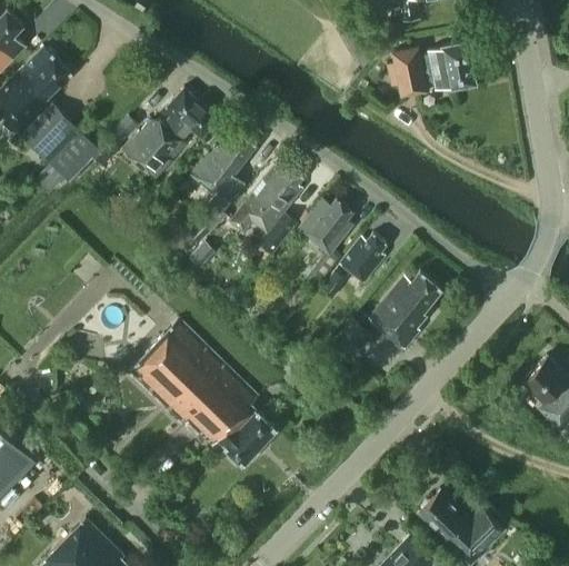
[(399,0),(402,22),(419,20),(416,0),(399,0)]
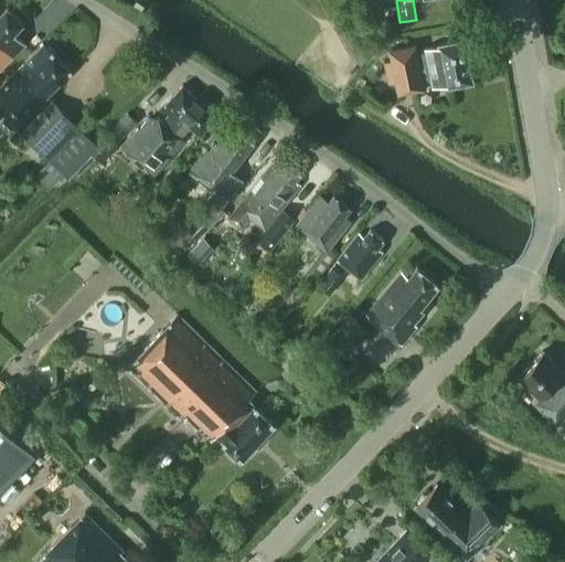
[(0,71),(24,46),(12,34),(22,25),(14,18),(7,9),(0,14),(0,71)]
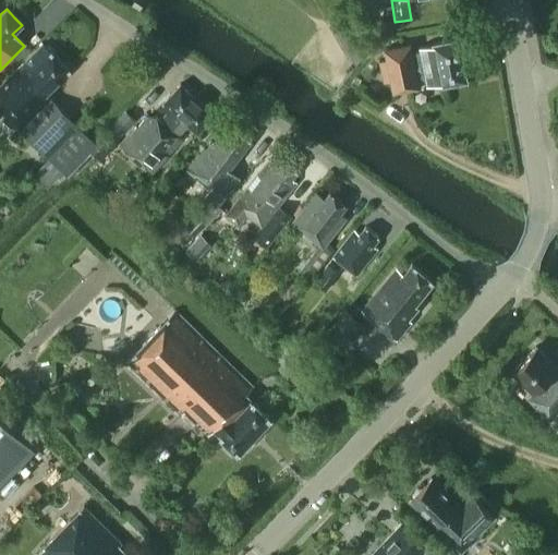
[(391,23),(371,25),(373,39),(392,36),(391,23)]
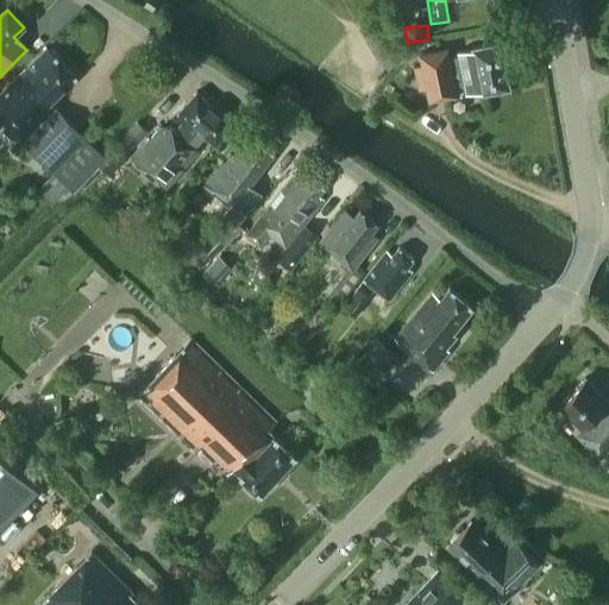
[(458,55),(458,60),(449,61),(447,51),(419,57),(428,104),(457,99),(454,88),(464,87),(466,96),(481,94),(481,95),(508,89),(500,45),(472,50),(472,52),(458,55)]
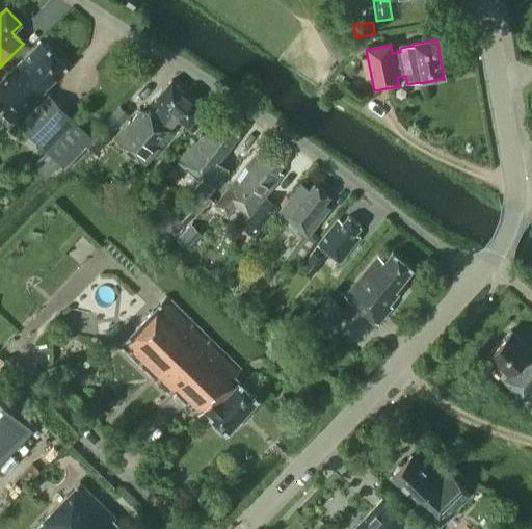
[(22,63),(0,85),(0,107),(30,137),(31,135),(60,165),(64,169),(92,141),(88,137),(60,107),(44,90),(65,69),(41,44),(22,63)]
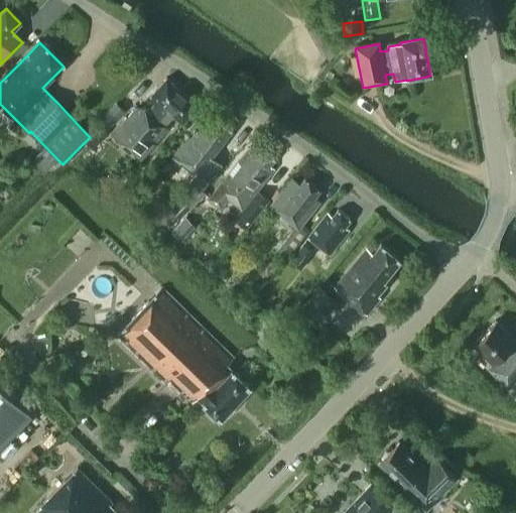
[(173,117),(181,125),(198,108),(166,80),(145,102),(152,108),(147,113),(144,110),(135,110),(126,121),(125,120),(110,136),(139,162),(167,131),(164,127),(173,117)]
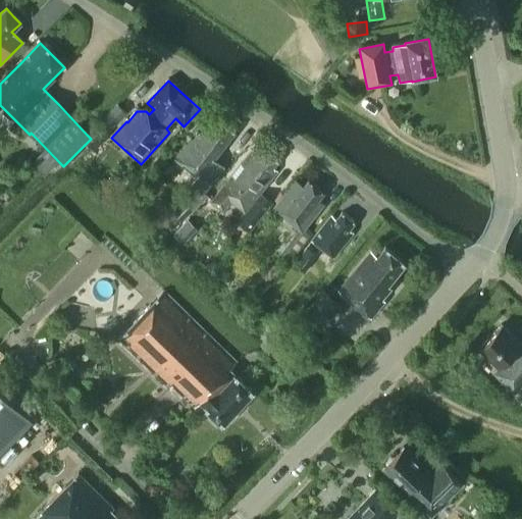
[(118,106),(98,125),(107,136),(127,116),(118,106)]
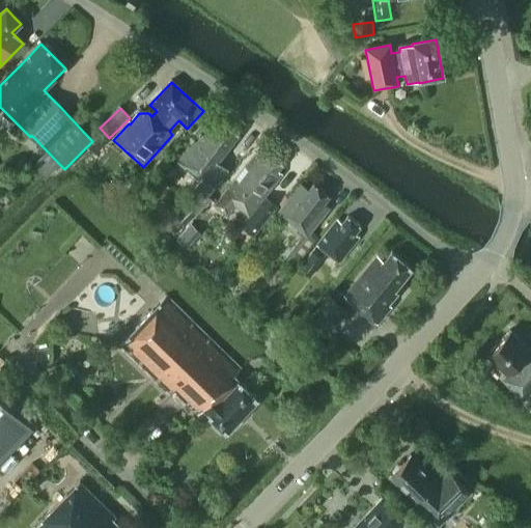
[(228,171),(217,163),(239,135),(214,115),(208,115),(195,134),(199,137),(177,164),(199,182),(194,188),(203,195),(207,197),(228,171)]
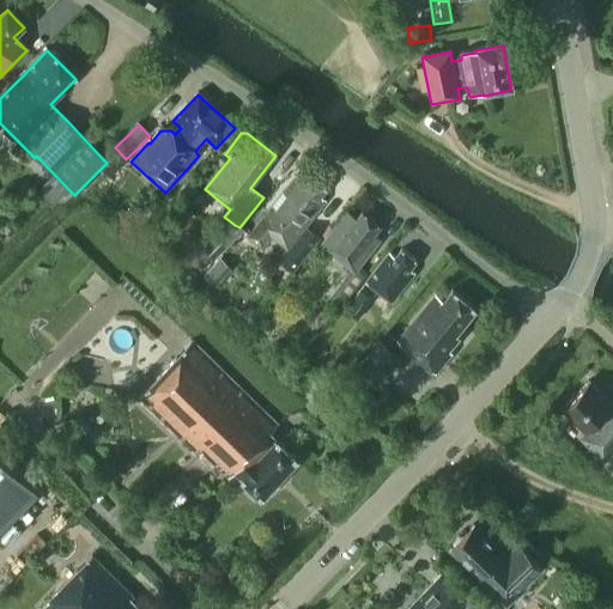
[(326,192),(308,176),(302,183),(296,178),(248,238),(261,249),(271,238),(287,251),(326,203),(320,199),(326,192)]
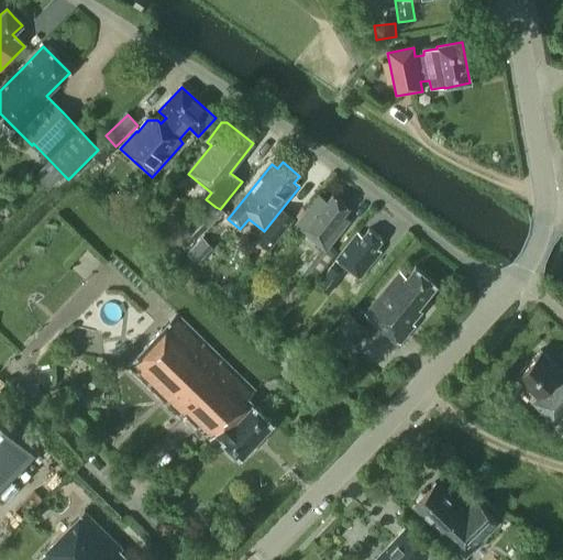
[(324,252),(349,222),(342,217),(349,210),(332,197),(323,207),(319,202),(297,230),(324,252)]
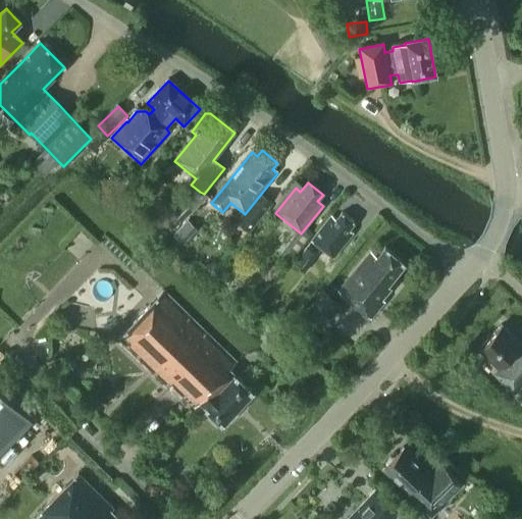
[(200,192),(187,204),(194,211),(208,198),(204,194),(200,192)]
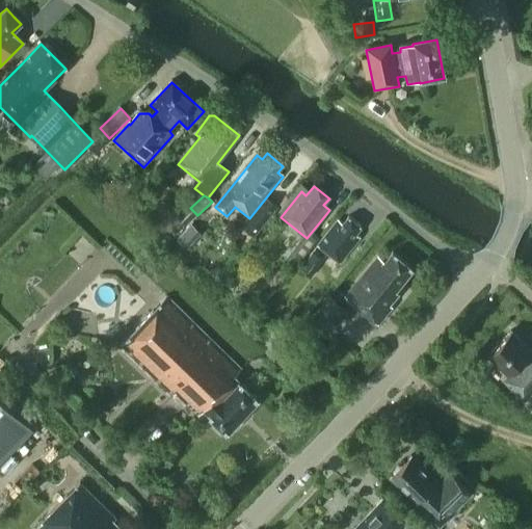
[(280,210),(267,199),(242,228),(256,238),(280,210)]
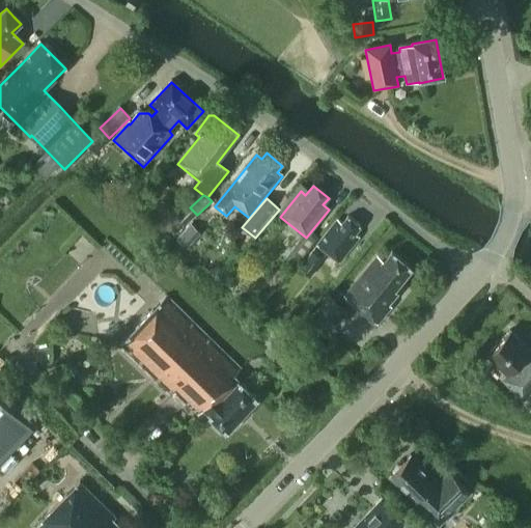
[(188,205),(176,218),(186,227),(198,216),(197,215),(190,207),(188,205)]
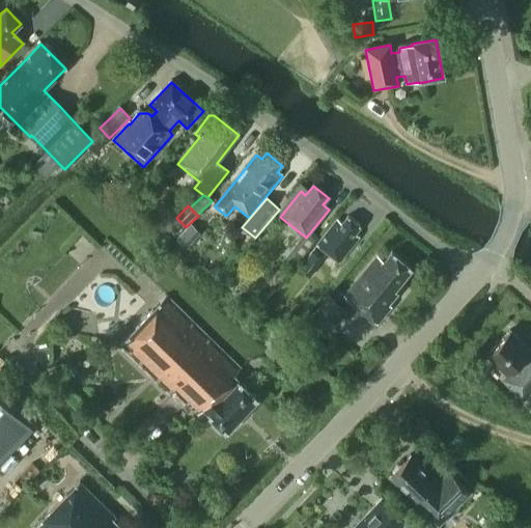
[(359,239),(355,235),(361,228),(347,218),(341,225),(337,221),(316,247),(338,265),(359,239)]
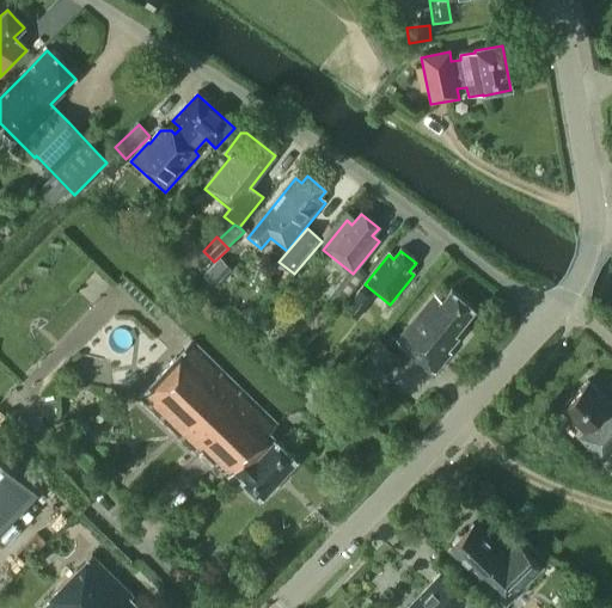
[(359,269),(330,302),(340,311),(367,277),(359,269)]
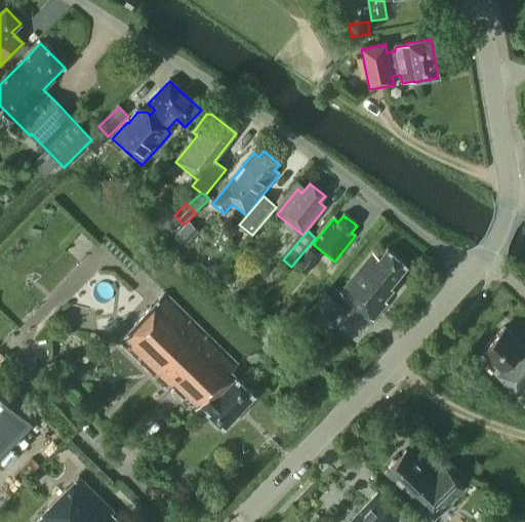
[(319,259),(308,250),(294,268),(307,276),(319,259)]
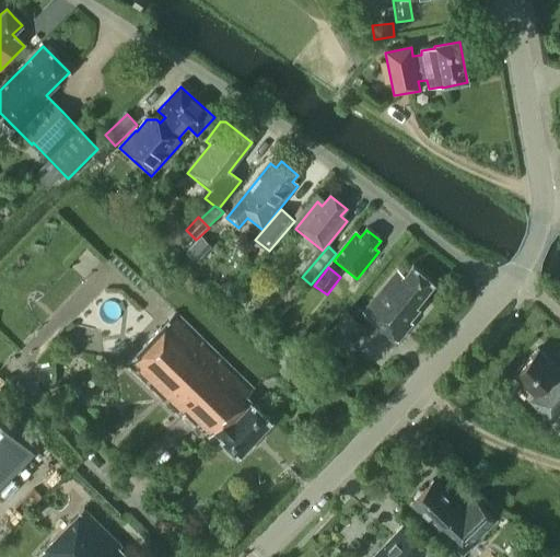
[(434,285),(412,267),(405,277),(398,271),(363,314),(397,343),(412,325),(409,322),(420,310),(416,306),(434,285)]
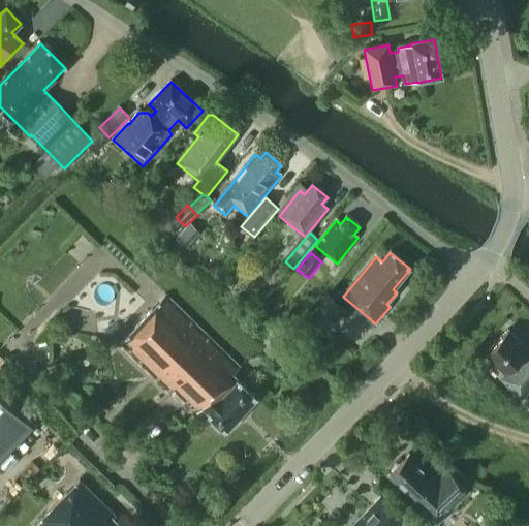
[(347,310),(329,295),(312,316),(331,331),(347,310)]
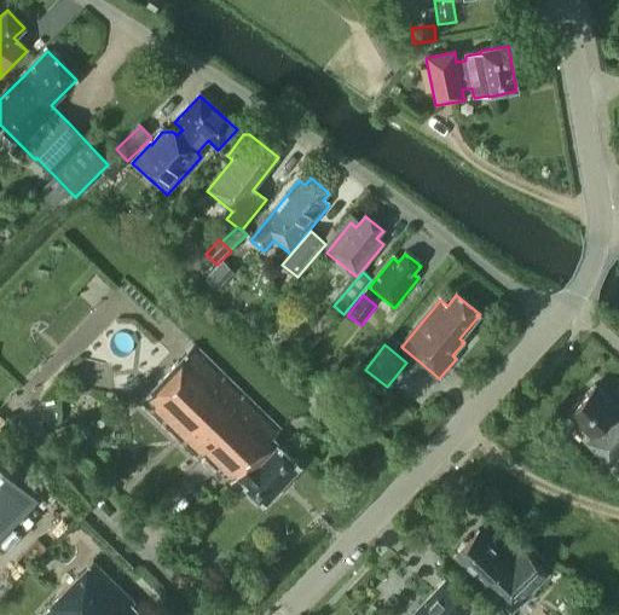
[(237,477),(265,505),(301,466),(272,440),(281,431),(194,347),(140,404),(202,463),(206,459),(231,483),(237,477)]
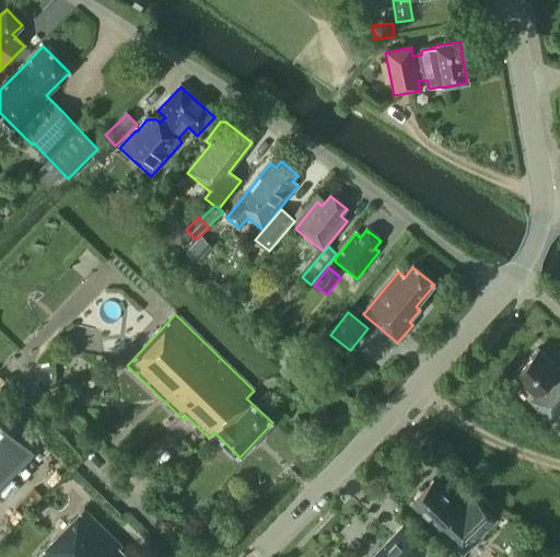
[(559,369),(558,371),(537,350),(513,375),(534,396),(529,401),(551,422),(559,413),(559,369)]
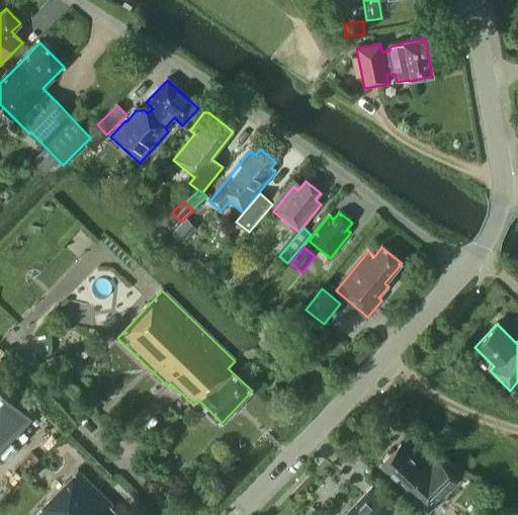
[(0,448),(30,417),(0,387),(0,448)]
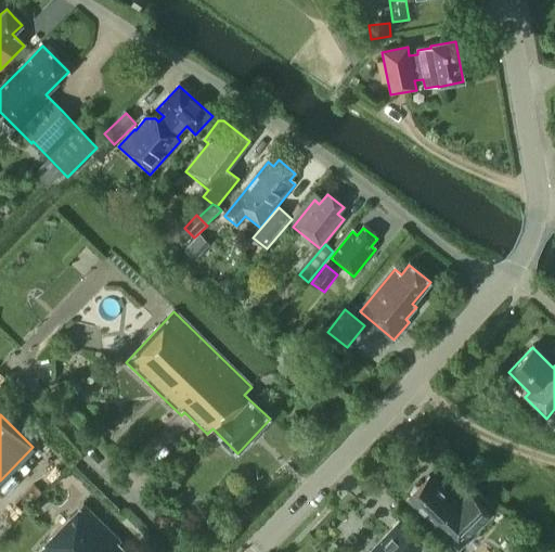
[(433,528),(457,551),(492,515),(468,491),(455,504),(428,477),(407,499),(435,526),(433,528)]
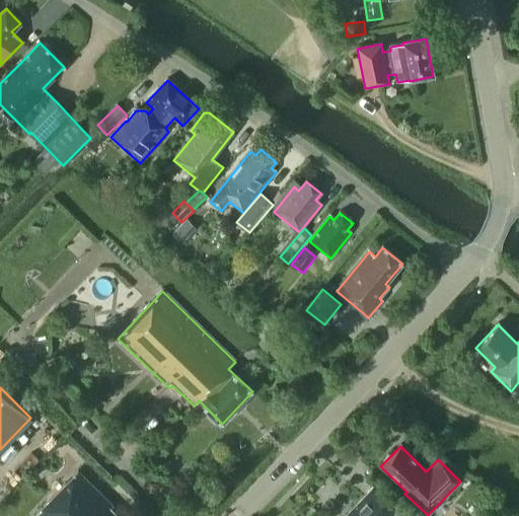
[(77,472),(36,515),(117,515),(110,510),(114,507),(77,472)]
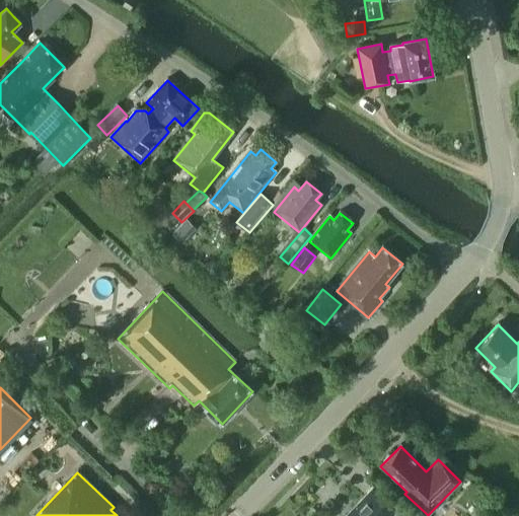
[(393,515),(396,512),(373,489),(351,512),(352,513),(350,515),(393,515)]
